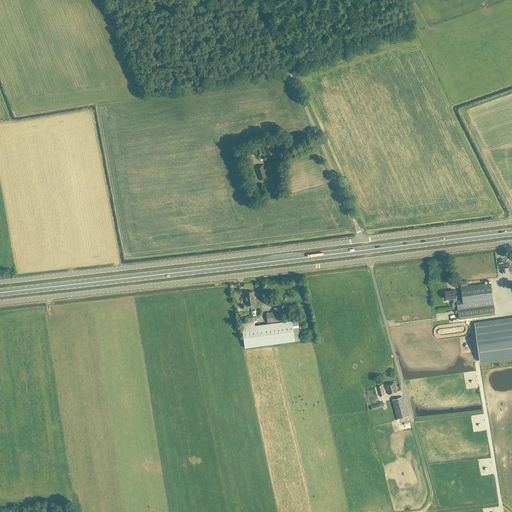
[(279,137),(272,140),(277,154),(285,151),(279,137)]
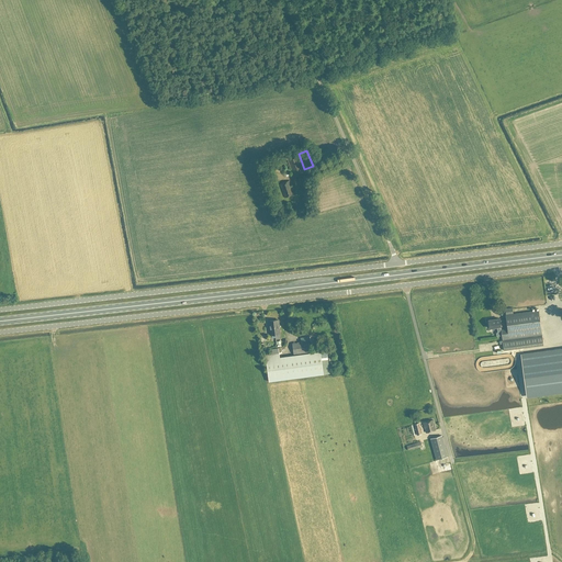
[(298,157),(289,160),(288,161),(290,169),(292,169),(293,175),(303,170),(298,157)]
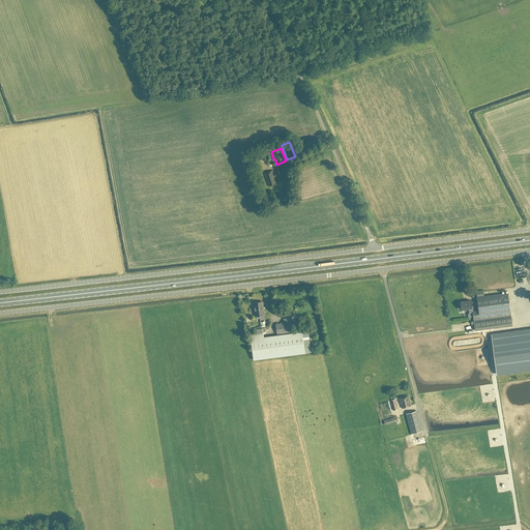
[(284,168),(280,169),(275,170),(278,178),(286,176),(284,168)]
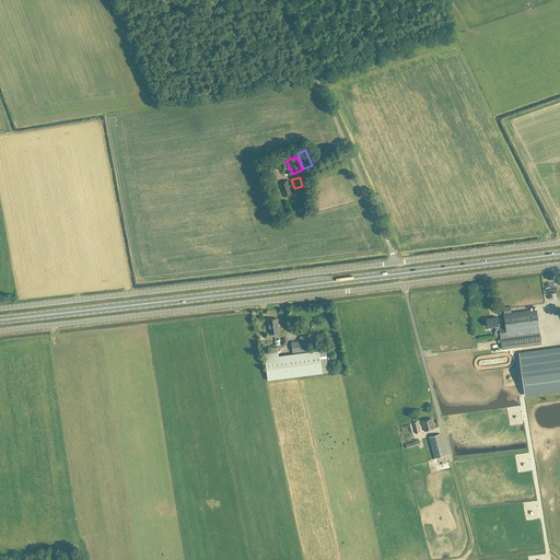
[(279,184),(284,198),(292,195),(288,181),(279,184)]
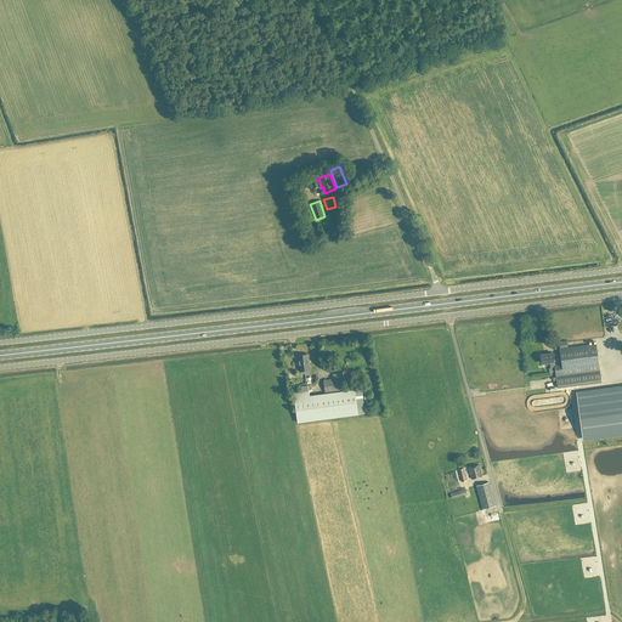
[(558,388),(601,383),(597,344),(567,348),(567,341),(559,341),(560,349),(559,349),(560,354),(554,355),(554,352),(541,355),(542,363),(555,362),(554,361),(561,361),(561,365),(555,366),(557,378),(553,378),(553,380),(557,380),(558,388)]
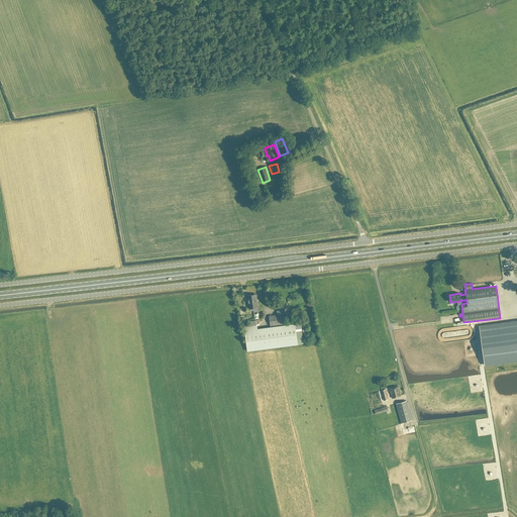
[(256,294),(247,296),(248,308),(249,308),(250,311),(257,310),(256,307),(257,307),(256,294)]
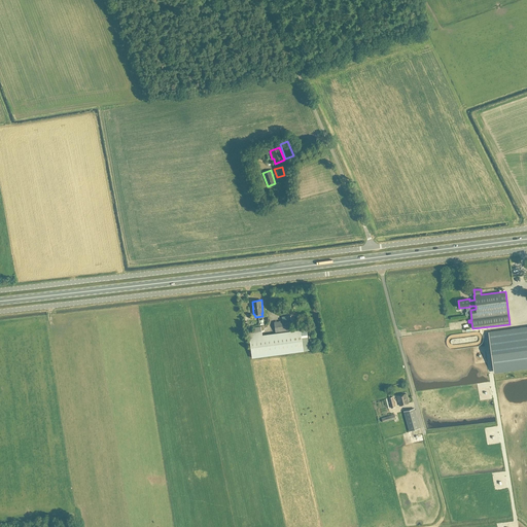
[(274,322),(275,332),(290,330),(289,320),(274,322)]
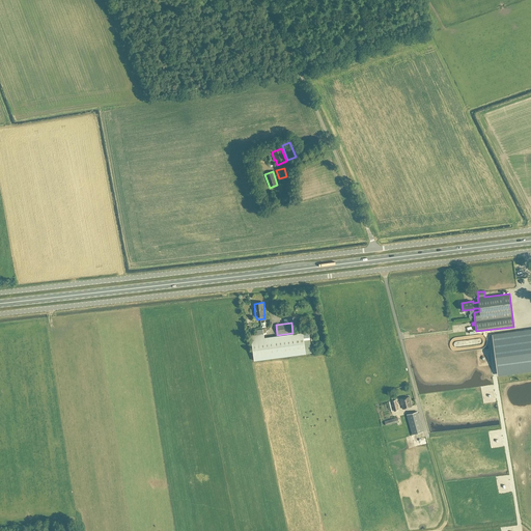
[(530,329),(493,335),(497,370),(530,365),(530,329)]
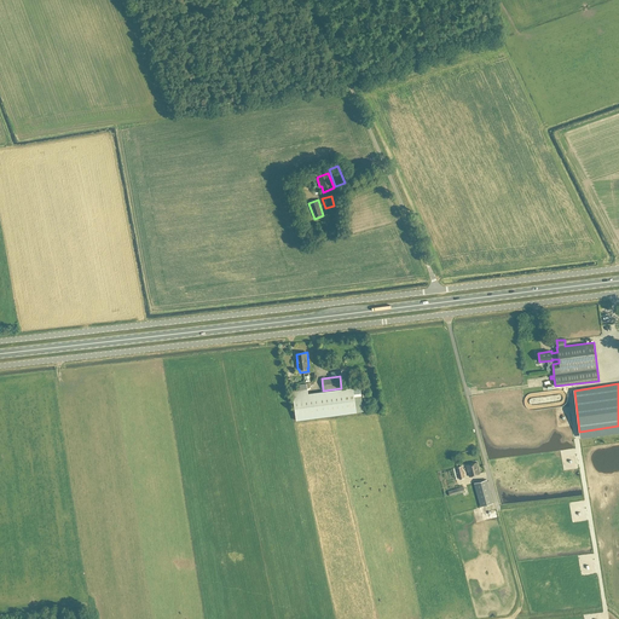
[(360,387),(353,388),(353,387),(308,394),(307,389),(291,392),(296,421),(364,411),(363,404),(360,387)]
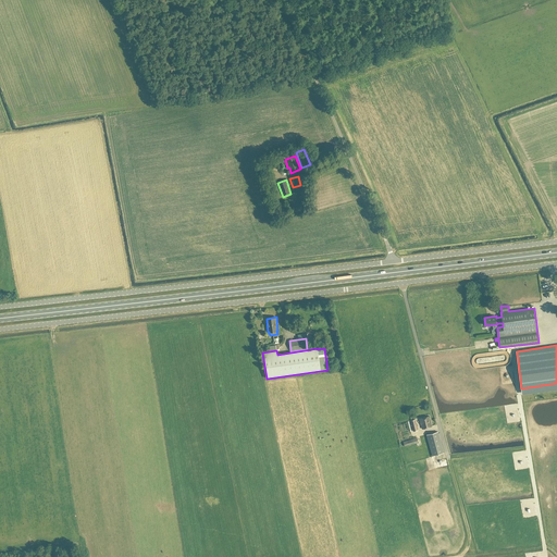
[(421,423),(422,429),(432,426),(430,416),(420,418),(421,423)]
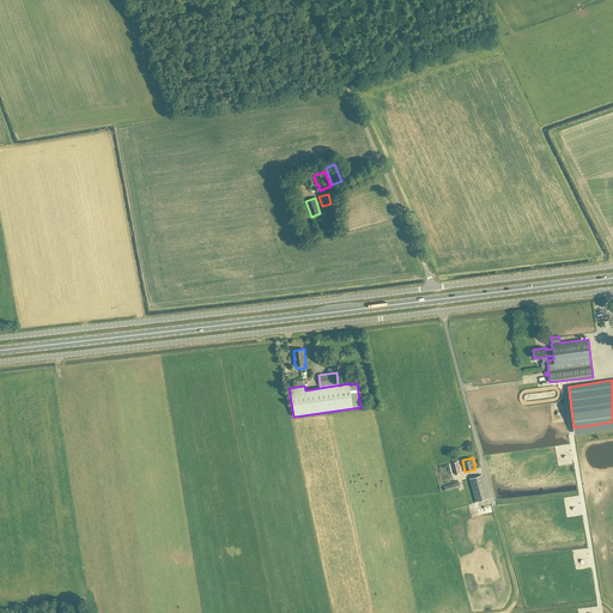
[(481,475),(471,479),(477,502),(489,498),(481,475)]
